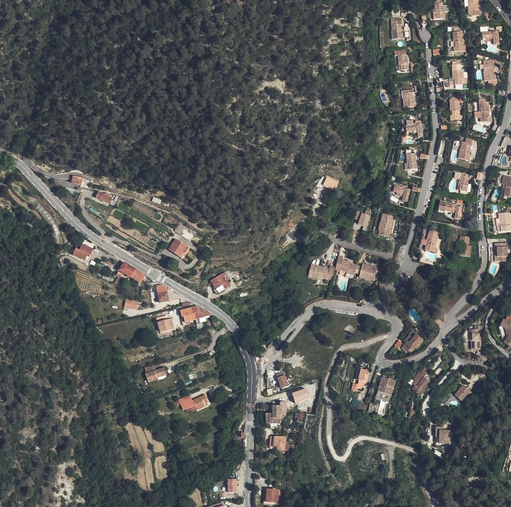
[(462,0),(463,5),(462,5),(463,13),(469,13),(469,8),(471,8),(471,0),(462,0)]
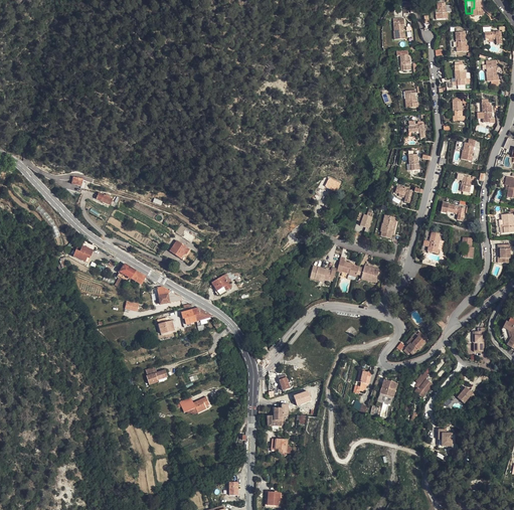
[(445,10),(444,4),(442,4),(442,2),(435,2),(436,9),(437,13),(435,13),(436,18),(446,17),(445,10)]
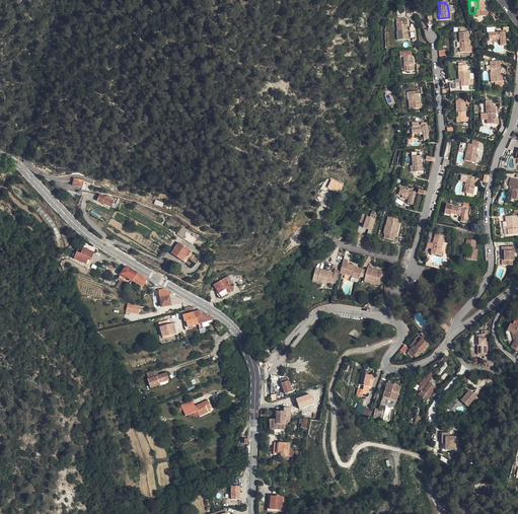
[(409,25),(409,21),(402,21),(396,21),(397,30),(395,30),(396,39),(410,38),(410,34),(408,33),(408,25),(409,25)]
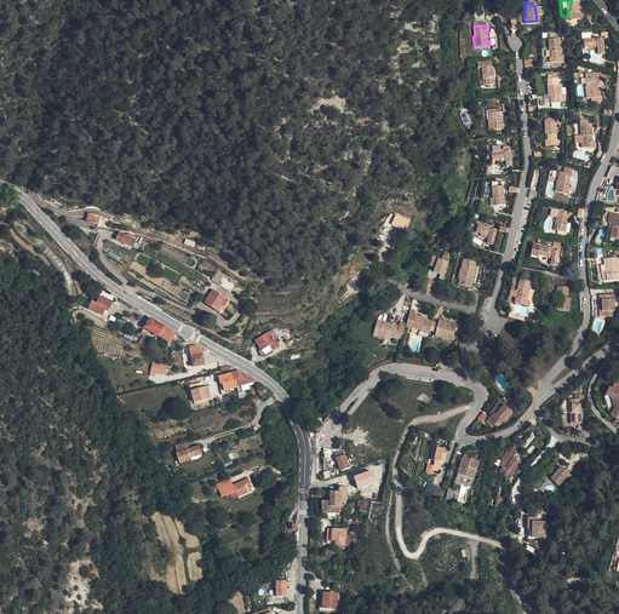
[(603,33),(584,34),(584,42),(597,42),(597,50),(605,49),(603,33)]
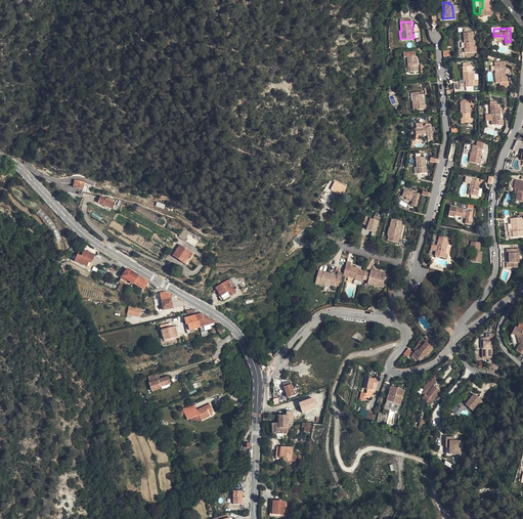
[(459,41),(460,47),(461,52),(473,49),(472,44),(469,45),(466,31),(456,33),(459,41)]
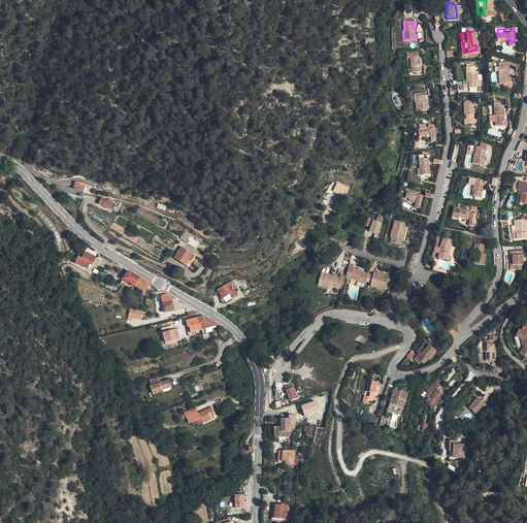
[(414,65),(414,71),(421,70),(420,57),(418,57),(418,50),(406,50),(406,55),(409,55),(410,65),(414,65)]
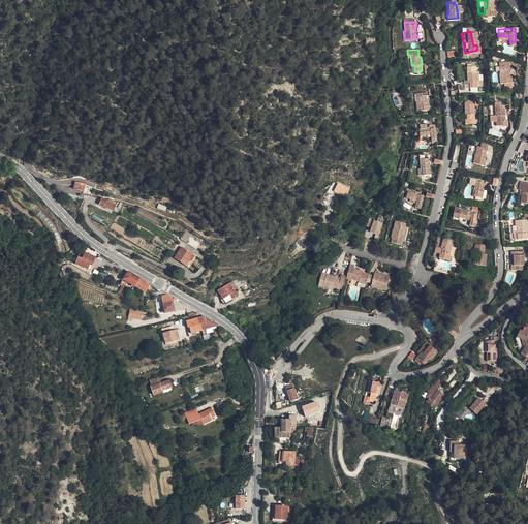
[(465,83),(466,88),(475,86),(475,84),(480,84),(480,79),(476,79),(475,73),(477,73),(477,71),(474,71),(474,69),(471,70),(470,64),(463,65),(465,83)]
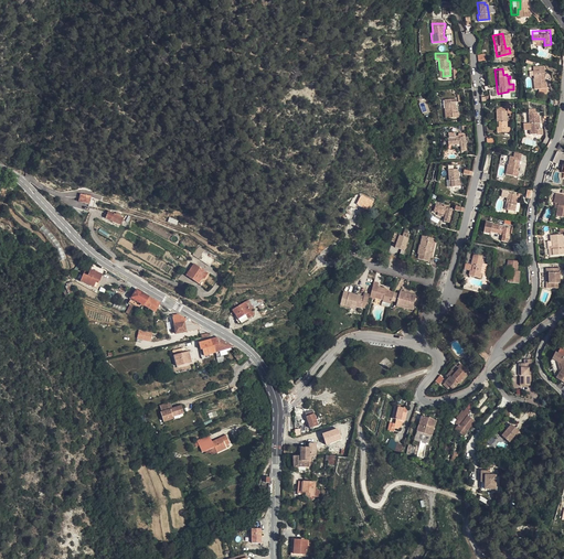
[(545,74),(545,70),(533,70),(534,79),(533,79),(534,89),(540,89),(540,93),(547,93),(544,74),(545,74)]
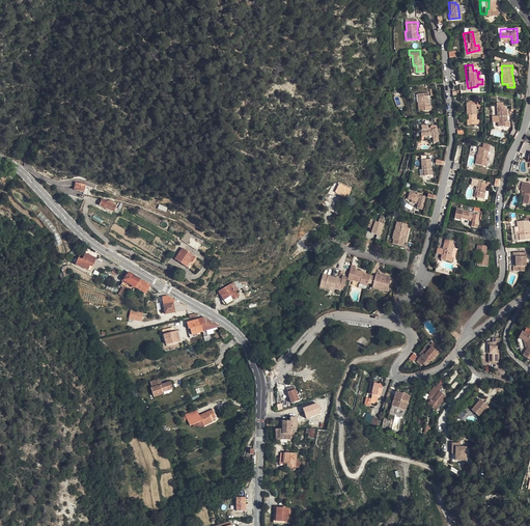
[(427,91),(416,91),(416,100),(416,109),(429,109),(429,105),(427,105),(426,95),(427,91)]
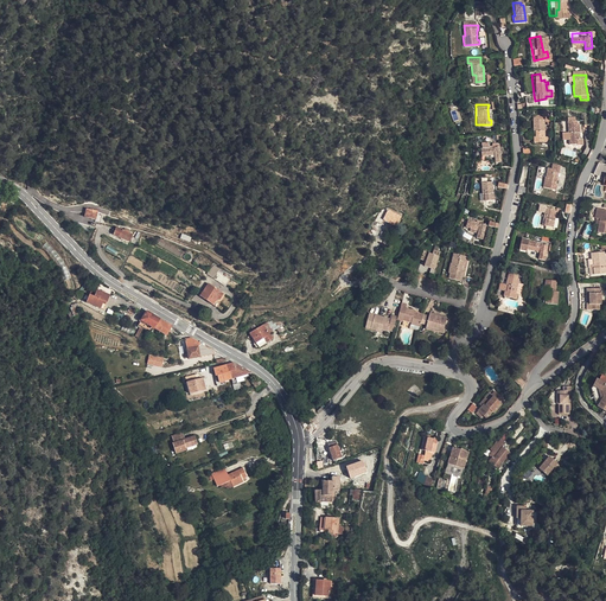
[(542,117),(533,117),(535,141),(550,140),(549,135),(547,135),(544,120),(542,120),(542,117)]
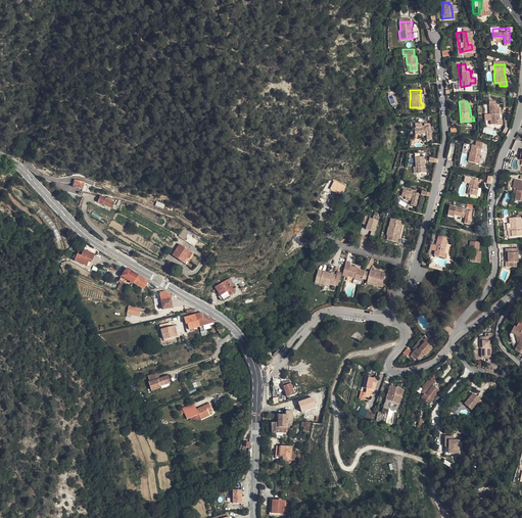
[(494,104),(487,104),(488,114),(485,114),(485,120),(488,120),(488,124),(501,125),(501,119),(499,120),(497,106),(496,106),(496,104),(494,104)]
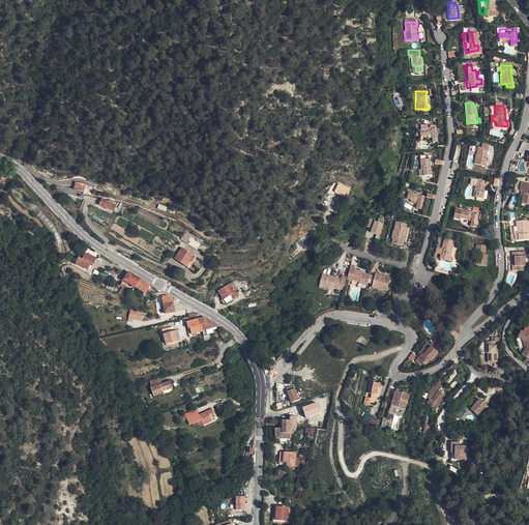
[(437,140),(436,126),(425,126),(425,124),(425,122),(417,122),(417,134),(430,134),(431,141),(437,140)]
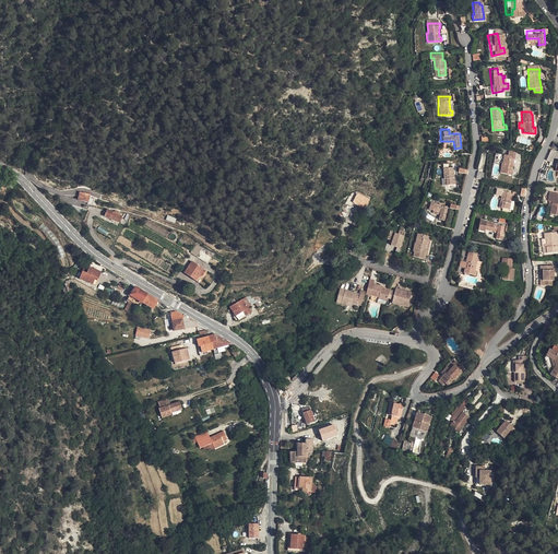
[(517,151),(509,149),(508,153),(506,153),(503,163),(501,163),(500,171),(511,174),(513,168),(511,167),(514,158),(515,158),(517,151)]
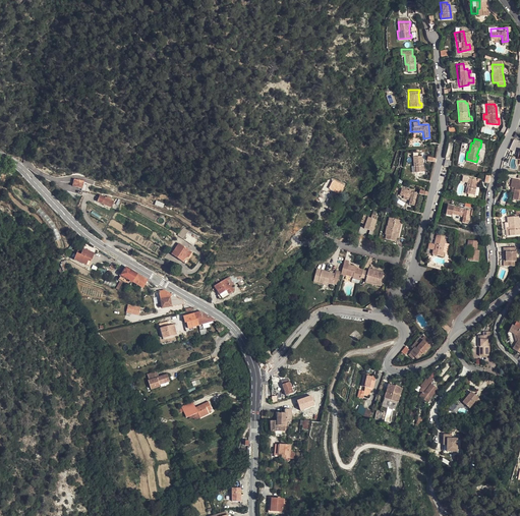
[(518,141),(508,140),(505,151),(514,153),(514,151),(517,151),(518,141)]
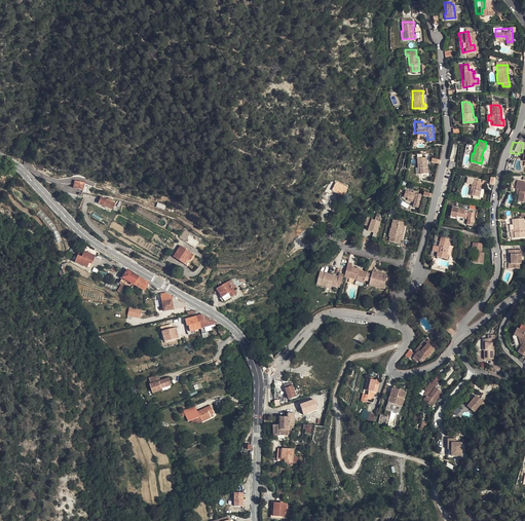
[(424,156),(415,156),(415,166),(413,166),(413,172),(426,172),(425,158),(424,158),(424,156)]
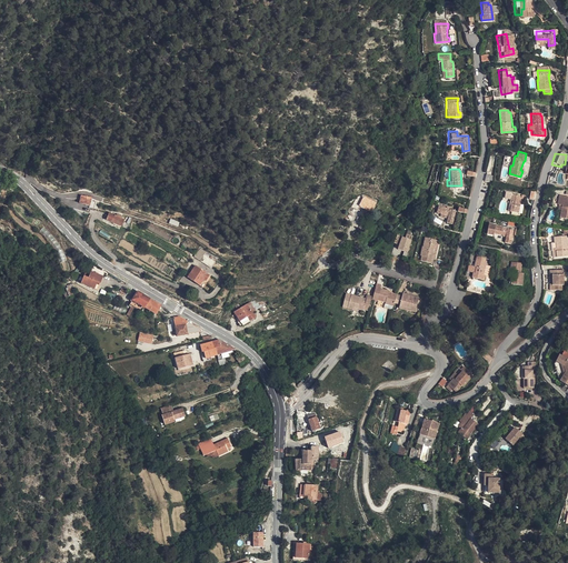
[(520,195),(520,193),(504,190),(502,195),(510,198),(508,208),(519,211),(521,197),(520,195)]
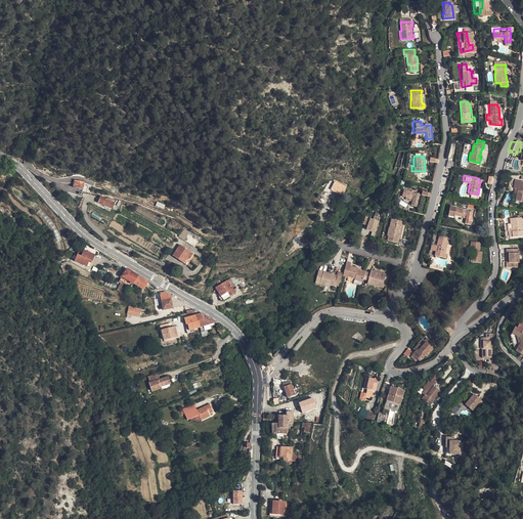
[(522,181),(513,179),(511,187),(515,188),(513,200),(522,202),(522,181)]
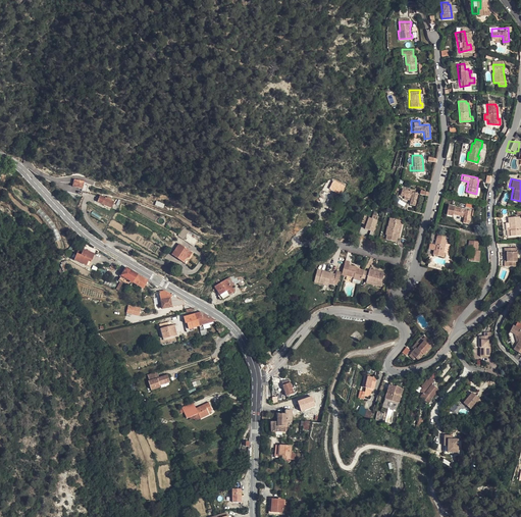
[(346,187),(334,181),(332,185),(328,183),(323,190),(328,193),(331,190),(341,196),(346,187)]
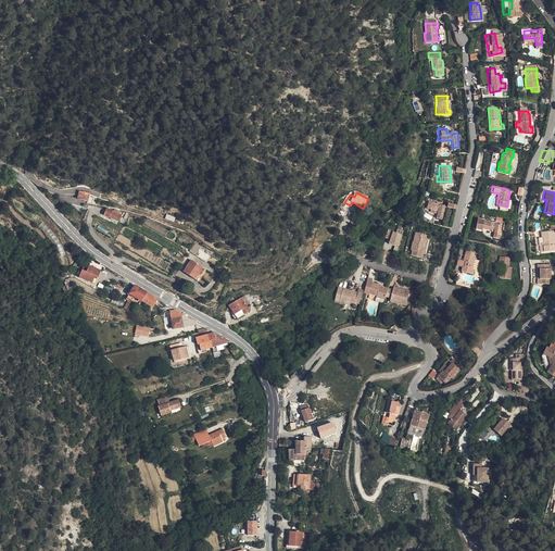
[(437,207),(437,210),(436,216),(441,217),(444,202),(427,198),(426,204),(430,205),(437,207)]
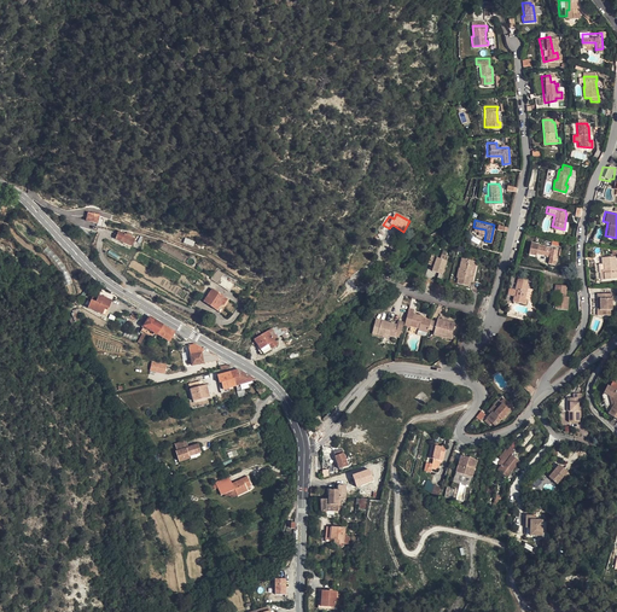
[(134,234),(123,228),(120,237),(131,243),(134,234)]
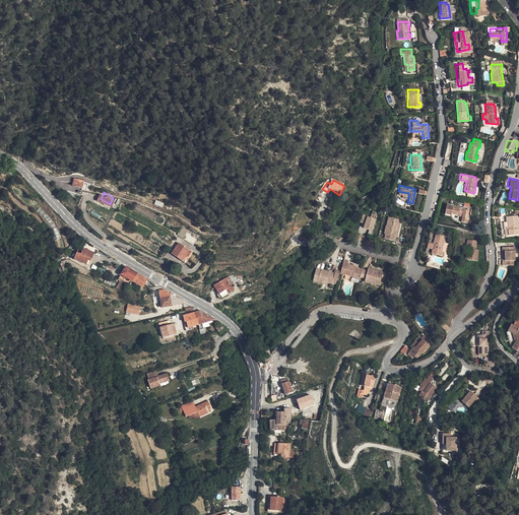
[(463,224),(466,211),(449,206),(450,205),(443,204),(441,213),(448,214),(448,213),(459,215),(458,223),(463,224)]
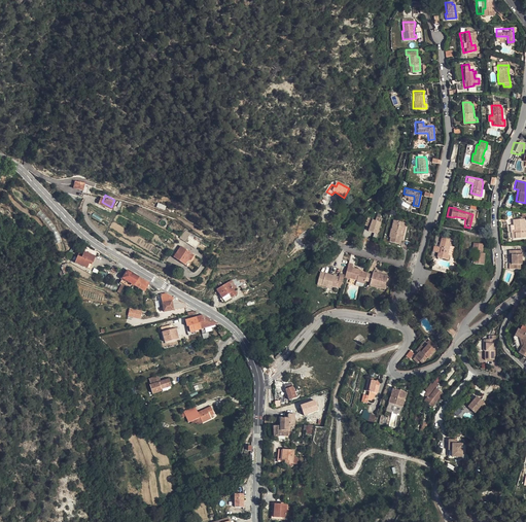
[(393,236),(396,237),(400,237),(401,233),(397,232),(400,222),(402,223),(404,219),(392,217),(393,215),(387,214),(387,216),(388,217),(386,224),(388,224),(385,234),(388,235),(387,239),(392,240),(393,236)]
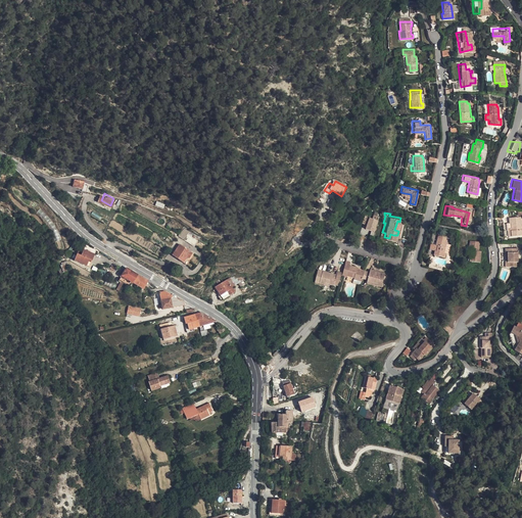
[(373,226),(375,219),(367,216),(363,226),(369,228),(370,225),(373,226)]
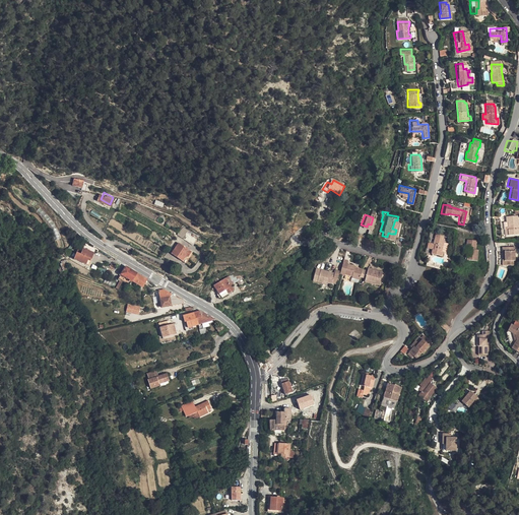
[(506,220),(507,235),(518,233),(516,214),(504,215),(505,220),(506,220)]
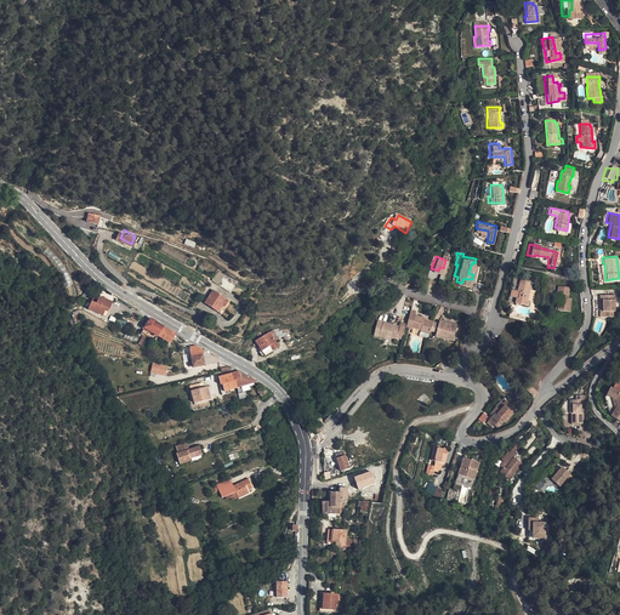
[(220,266),(212,261),(206,271),(214,275),(220,266)]
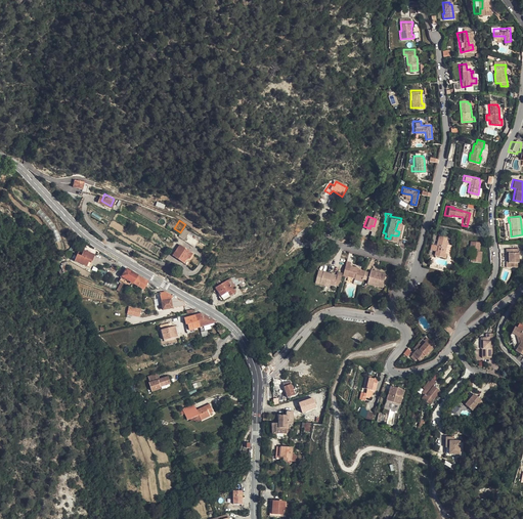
[(195,232),(186,227),(182,233),(191,240),(195,232)]
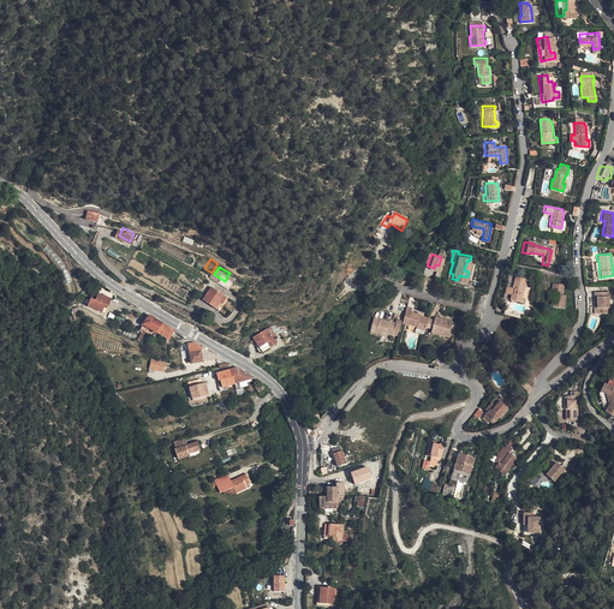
[(523,279),(512,275),(507,302),(522,304),(523,299),(525,300),(526,290),(523,288),(524,281),(523,280),(523,279)]
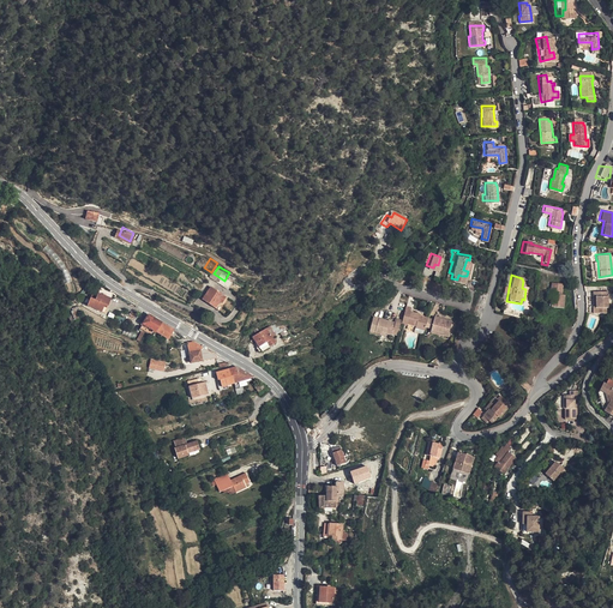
[(222,298),(227,290),(206,278),(199,292),(216,302),(220,296),(222,298)]
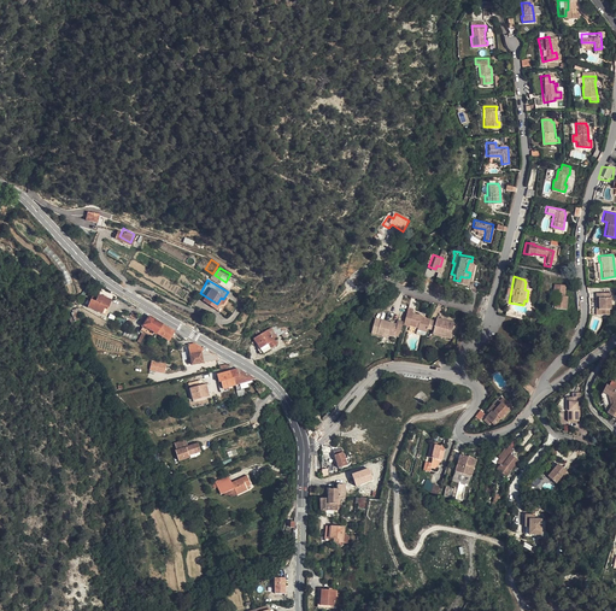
[(555,293),(552,306),(561,307),(563,295),(561,294),(563,283),(551,282),(550,293),(555,293)]
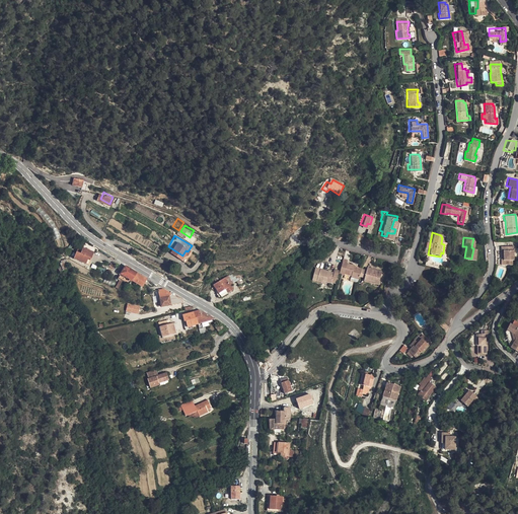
[(97,248),(86,241),(85,245),(91,249),(89,253),(83,249),(81,257),(76,255),(75,263),(88,266),(89,262),(92,263),(97,248)]
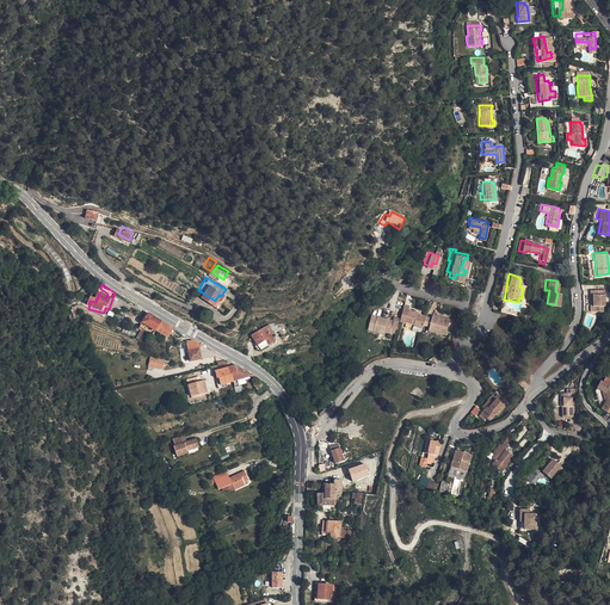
[(601,289),(589,289),(589,306),(591,306),(591,310),(599,310),(599,304),(601,304),(601,289)]
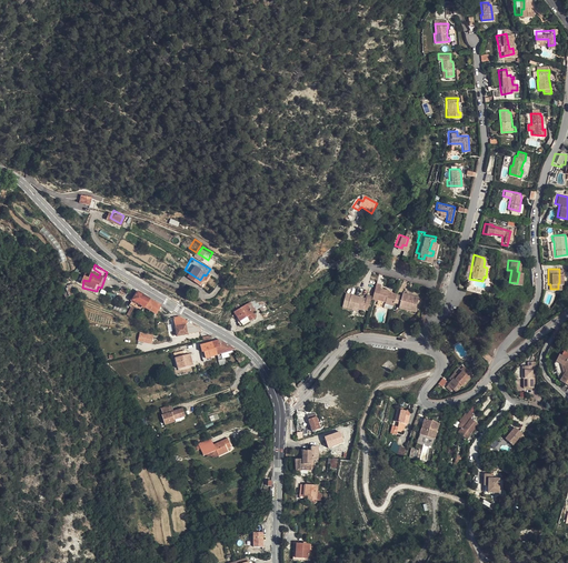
[(377,287),(372,285),(370,293),(369,298),(374,299),(375,297),(381,299),(381,301),(389,303),(390,301),(392,291),(385,289),(386,288),(377,285),(377,287)]
